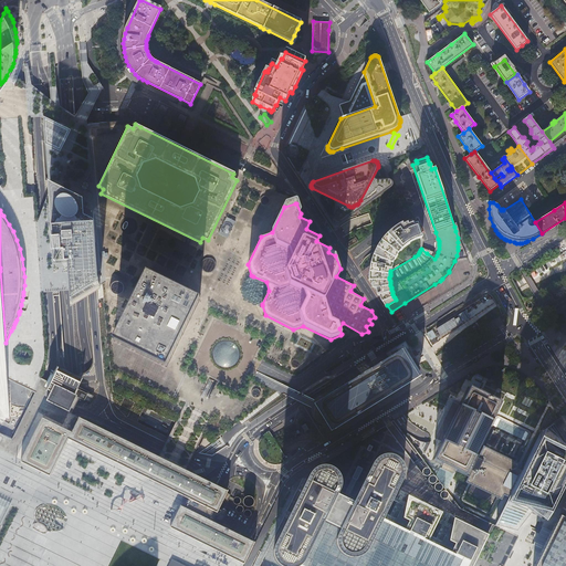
[(226,216),(218,232),(227,237),(234,220),(226,216)]
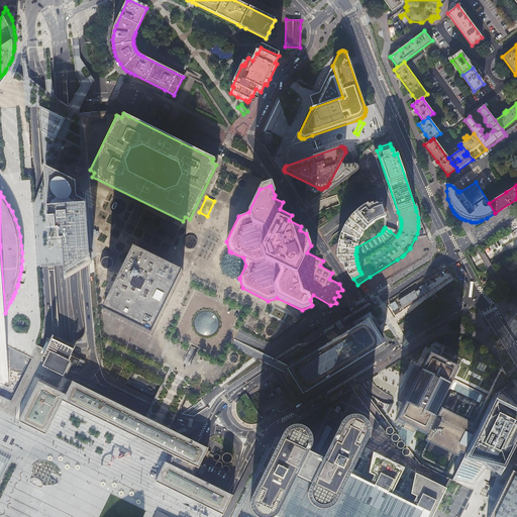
[(349,274),(352,279),(353,279),(362,274),(360,272),(359,271),(358,269),(358,267),(357,265),(357,263),(356,261),(356,259),(356,256),(355,254),(355,253),(356,251),(356,249),(356,247),(379,234),(382,232),(383,230),(384,228),(385,227),(386,224),(386,222),(386,219),(385,216),(381,204),(377,205),(377,204),(373,205),(372,204),(368,206),(367,204),(357,210),(356,211),(349,218),(348,220),(342,229),(341,232),(338,244),(337,251),(337,254),(339,254),(339,256),(340,262),(342,262),(344,268),(346,268),(347,272),(348,274),(349,274)]
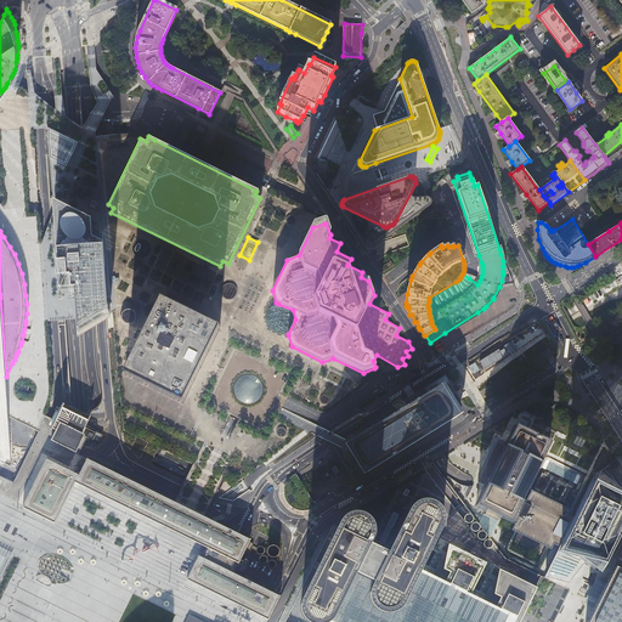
[(79,306),(80,332),(88,327),(101,318),(111,312),(106,247),(61,249),(63,293),(78,292),(79,306)]
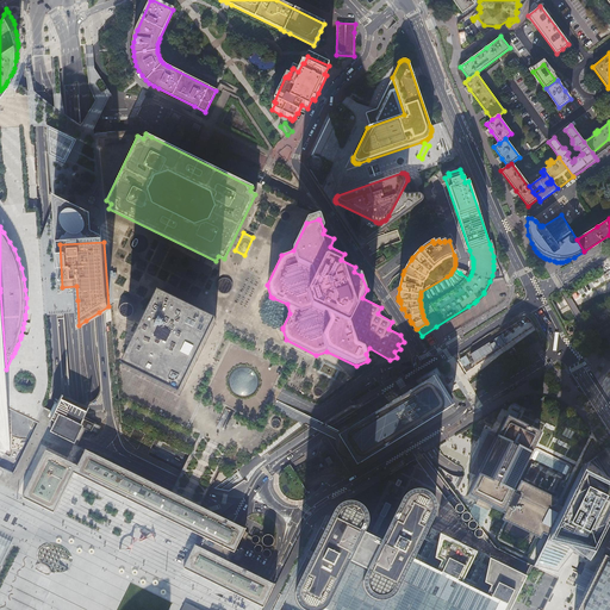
[(375,267),(386,260),(384,256),(372,262),(375,267)]
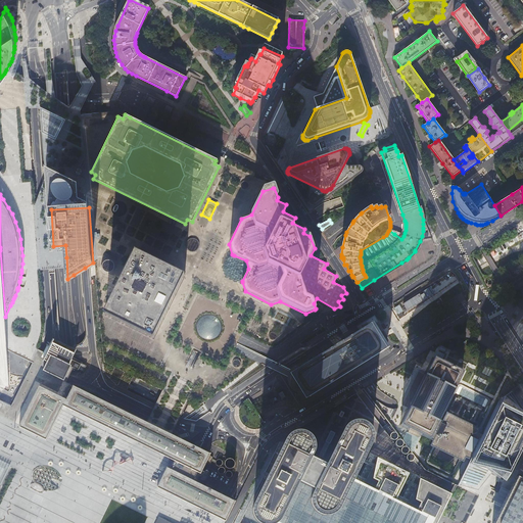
[(185,247),(195,252),(199,242),(189,238),(185,247)]
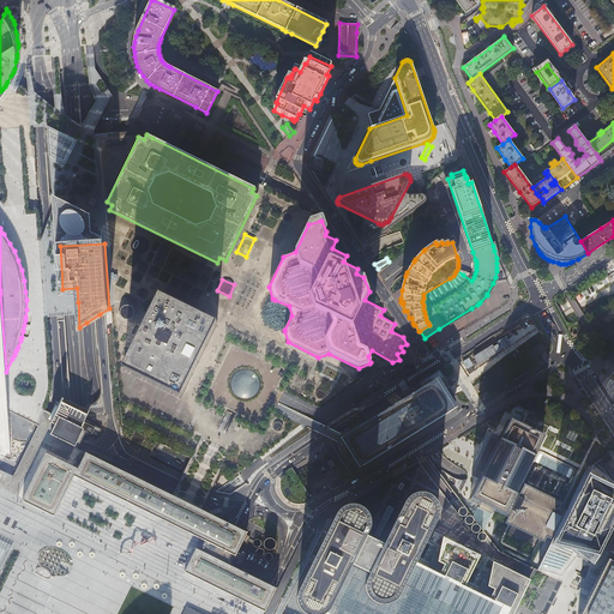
[(0,455),(6,458),(8,456),(11,455),(8,410),(8,402),(7,385),(6,372),(0,294),(0,290),(0,455)]
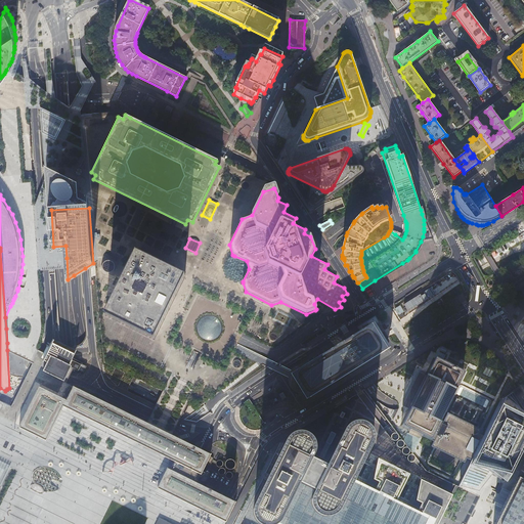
[(154,339),(185,276),(136,253),(105,315),(154,339)]
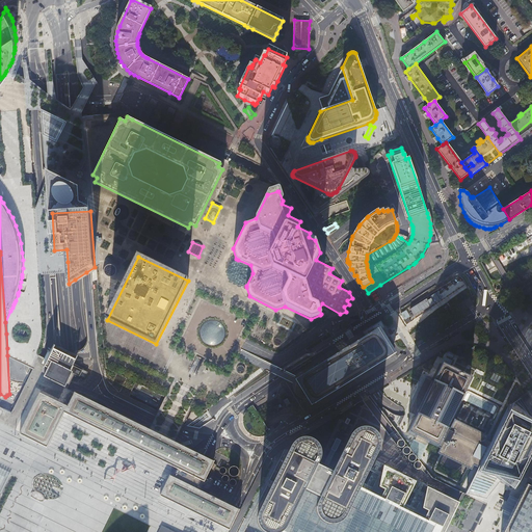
[(250,265),(238,260),(237,261),(234,262),(229,272),(232,282),(242,287),(245,286),(246,286),(253,273),(250,265)]
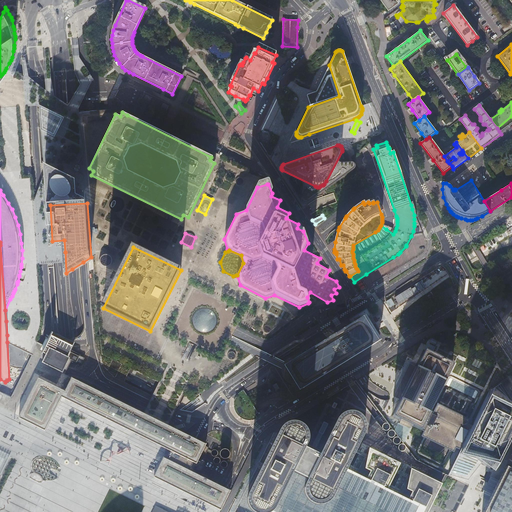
[(272,305),(270,311),(280,315),(281,313),(285,314),(285,313),(289,314),(287,318),(290,319),(291,316),(291,315),(292,313),(272,305)]
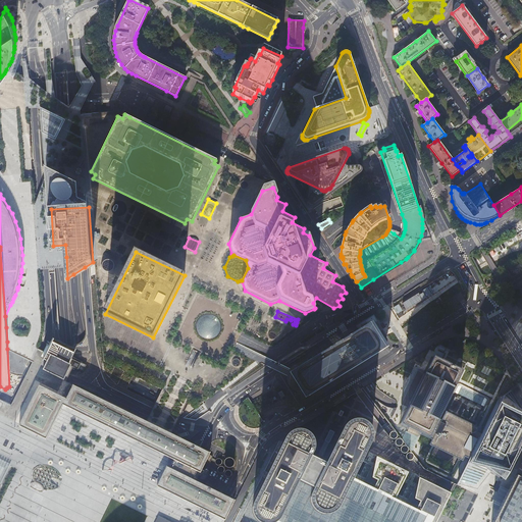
[(195,333),(195,334),(196,335),(197,337),(198,338),(199,338),(201,340),(202,341),(203,341),(205,342),(206,342),(208,342),(209,342),(210,342),(212,342),(213,341),(215,341),(216,340),(217,338),(218,337),(219,336),(220,335),(221,334),(222,333),(222,331),(222,330),(223,328),(223,327),(223,326),(223,324),(222,323),(222,321),(221,320),(221,319),(220,317),(219,316),(218,315),(217,314),(215,314),(214,313),(213,312),(211,312),(210,312),(209,312),(207,312),(206,312),(204,312),(203,313),(202,313),(200,314),(199,315),(198,316),(197,317),(196,318),(195,319),(195,320),(194,322),(194,323),(193,324),(193,326),(193,327),(193,329),(194,330),(194,332),(195,333)]
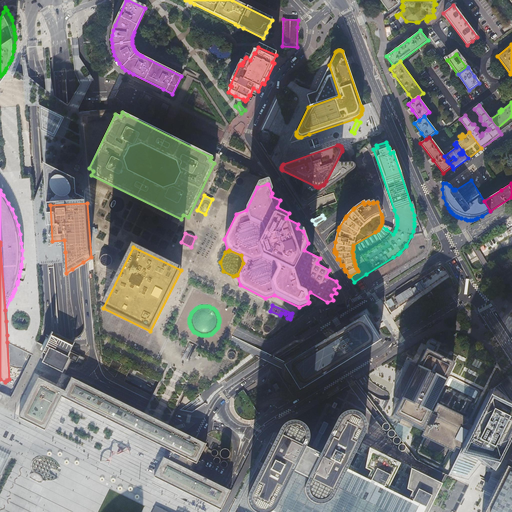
[(298,384),(301,384),(304,388),(376,343),(365,325),(365,326),(363,324),(362,321),(361,318),(321,343),(320,341),(319,340),(293,356),(291,356),(289,358),(286,359),(285,361),(283,365),(282,369),(282,372),(282,374),(283,376),(285,378),(286,380),(289,382),(292,384),(295,384),(298,384)]
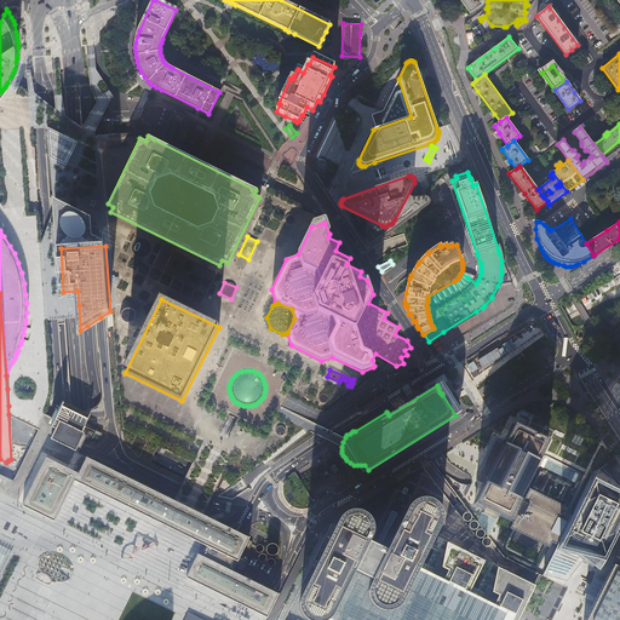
[(55,420),(51,428),(52,428),(53,428),(55,424),(59,426),(53,438),(55,440),(74,448),(82,430),(81,429),(87,413),(63,402),(55,420)]
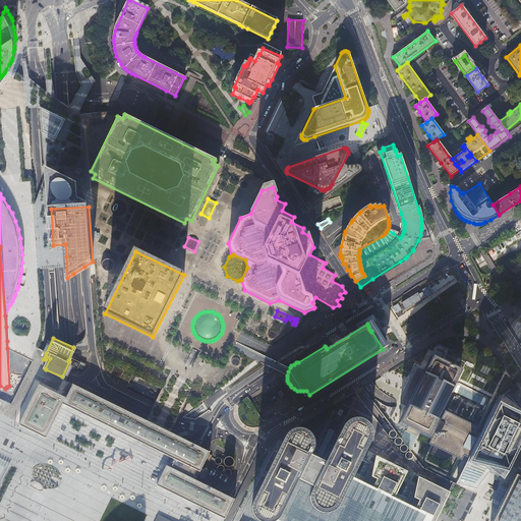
[(464,456),(468,458),(479,433),(475,431),(478,427),(445,411),(441,419),(438,418),(452,388),(456,381),(460,370),(431,356),(423,373),(407,407),(399,423),(407,428),(427,438),(430,440),(428,444),(462,460),(464,456)]
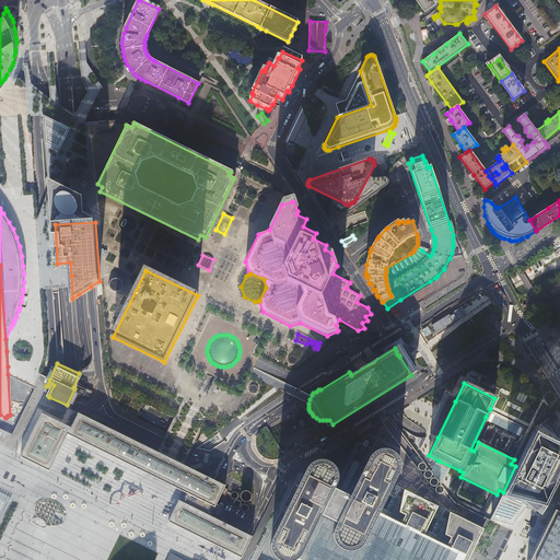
[(430,433),(438,438),(455,401),(447,397),(430,433)]
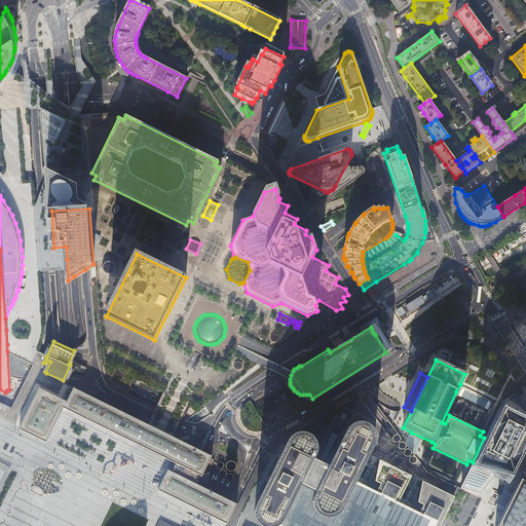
[(226,498),(198,484),(212,456),(207,453),(199,450),(187,444),(174,438),(172,437),(161,430),(150,425),(148,424),(74,388),(67,402),(64,400),(40,387),(20,429),(47,443),(64,408),(65,409),(139,445),(159,455),(163,457),(176,463),(174,467),(172,472),(168,470),(158,490),(227,524),(237,503),(234,501),(231,500),(226,498)]
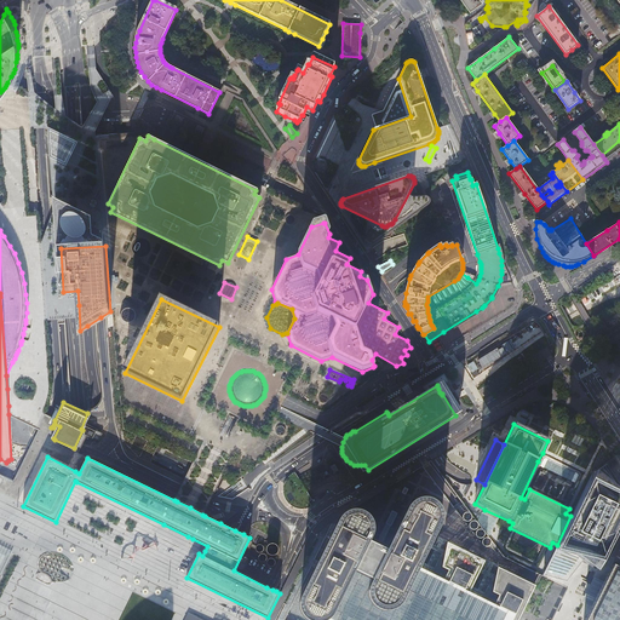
[(593,471),(619,492),(619,483),(607,463),(593,471)]
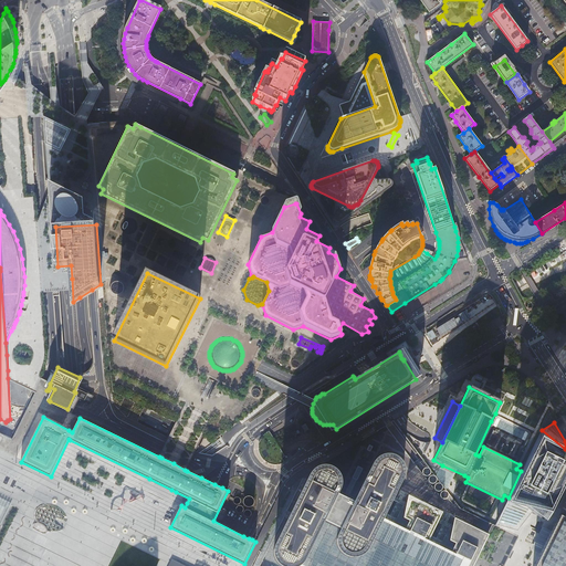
[(565,468),(565,449),(542,430),(540,435),(538,438),(506,501),(495,523),(519,527),(531,512),(536,505),(555,482),(559,475),(565,468)]
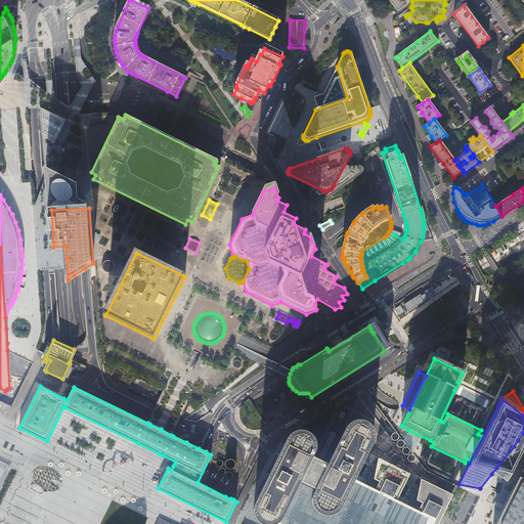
[(261,424),(264,422),(263,422),(262,420),(261,418),(260,416),(252,403),(251,401),(250,399),(247,400),(246,401),(244,402),(243,404),(243,405),(242,407),(241,408),(239,410),(239,412),(239,413),(239,416),(239,418),(241,419),(242,421),(242,423),(243,424),(245,426),(246,427),(248,428),(250,429),(252,430),(254,430),(256,430),(258,430),(260,430),(262,429),(264,428),(261,424)]
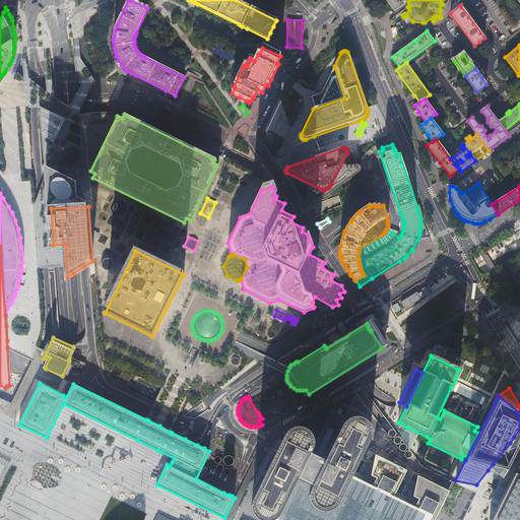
[(277,518),(278,517),(281,512),(302,470),(316,477),(311,489),(310,492),(309,494),(309,496),(310,498),(310,500),(311,502),(312,504),(314,507),(316,508),(320,510),(323,510),(325,511),(327,510),(330,510),(332,509),(334,507),(336,506),(337,504),(349,478),(351,475),(353,471),(370,439),(370,437),(371,434),(370,432),(370,429),(369,428),(368,425),(366,423),(365,421),(363,420),(360,419),(358,418),(354,418),(352,418),(350,419),(348,419),(346,420),(344,423),(343,425),(326,458),(323,463),(309,456),(312,450),(312,449),(313,446),(313,443),(313,440),(312,438),(311,436),(309,433),(307,432),(305,430),(302,429),(300,429),(298,429),(295,429),(293,430),(290,431),(288,432),(286,434),(284,437),(253,501),(252,503),(252,505),(252,508),(252,511),(253,512),(254,515),(256,517),(257,519),(259,519),(273,519),(274,519),(275,519),(277,518)]
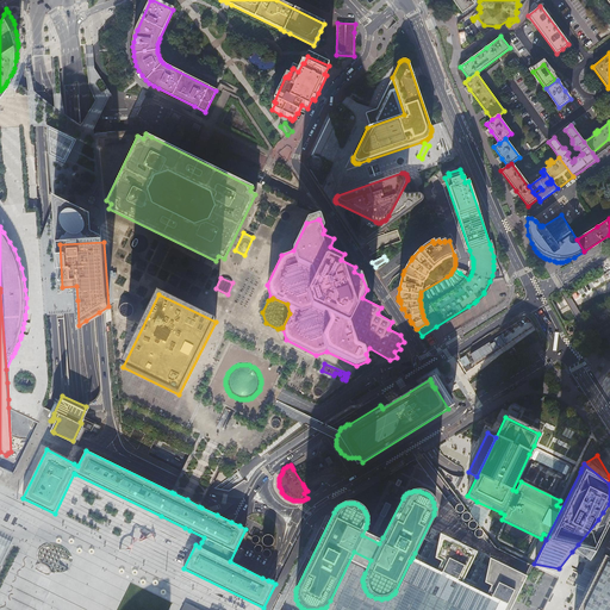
[(391,505),(386,503),(379,516),(385,518),(391,505)]
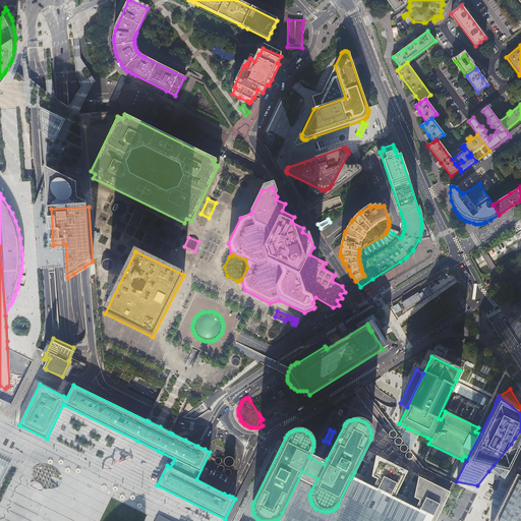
[(314,453),(312,451),(309,457),(324,464),(327,459),(325,457),(314,453)]
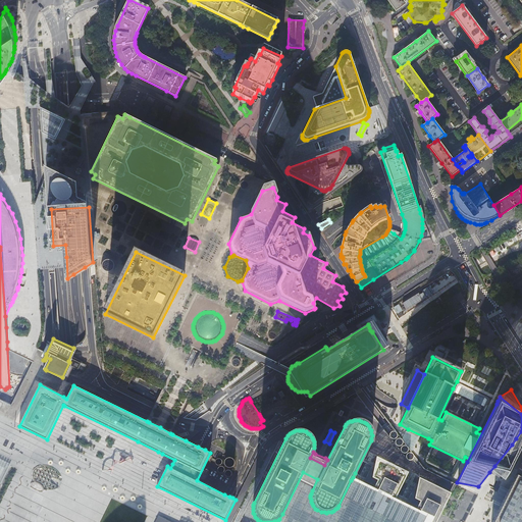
[(131,462),(132,462),(128,454),(127,455),(127,457),(120,458),(119,453),(117,454),(120,461),(112,458),(108,468),(100,470),(101,471),(108,469),(108,474),(110,475),(110,468),(114,461),(120,463),(128,459),(131,462)]
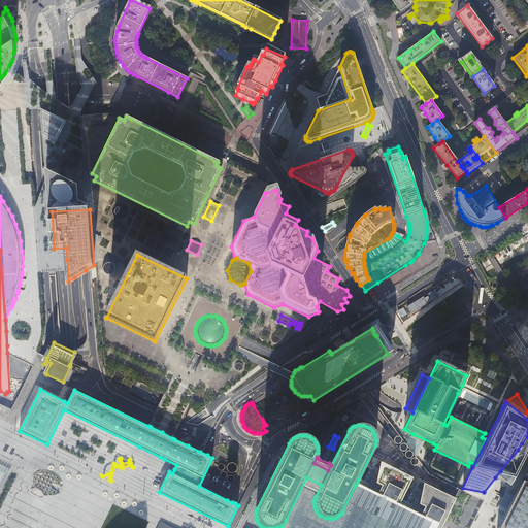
[(367,489),(357,483),(355,486),(342,512),(341,514),(339,515),(337,517),(335,518),(332,518),(330,519),(328,518),(325,518),(321,516),(319,515),(317,512),(316,509),(315,507),(315,505),(314,503),(314,501),(315,499),(316,496),(321,485),(306,477),(286,520),(283,525),(282,526),(287,527),(286,527),(440,527),(455,498),(423,483),(414,505),(411,509),(400,504),(402,499),(413,477),(381,462),(370,484),(367,489)]
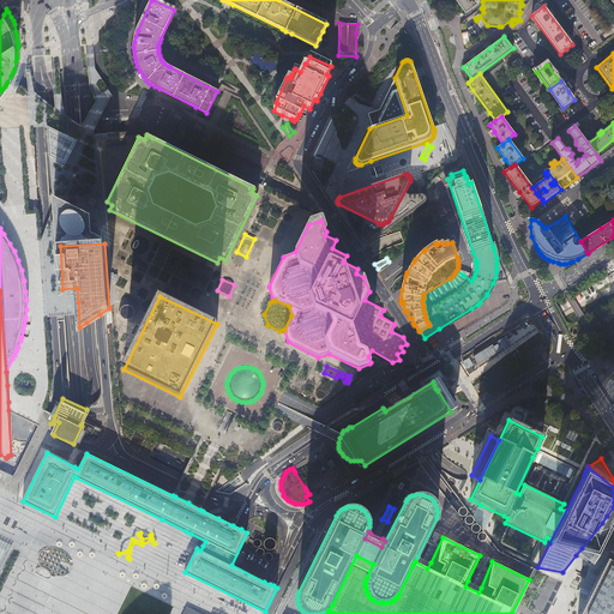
[(1,540),(0,539),(0,578),(4,571),(5,569),(16,547),(5,542),(1,540)]
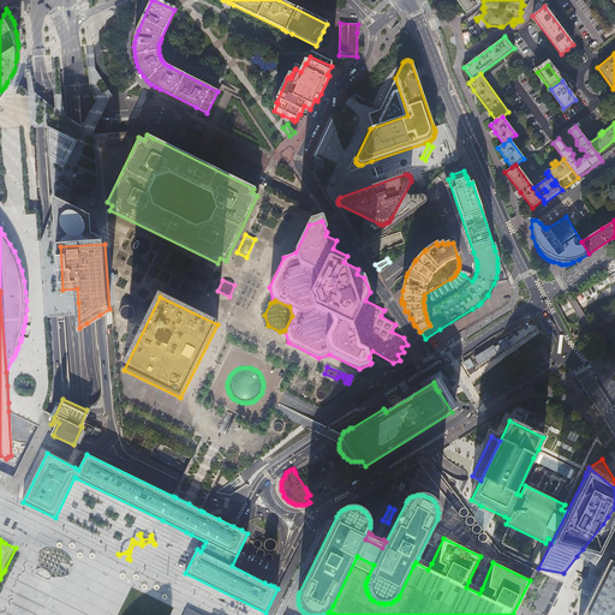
[(274,549),(275,547),(274,545),(274,543),(272,542),(270,542),(268,542),(266,542),(264,543),(263,545),(263,547),(263,549),(264,551),(266,553),(268,553),(270,553),(272,553),(274,551),(274,549)]
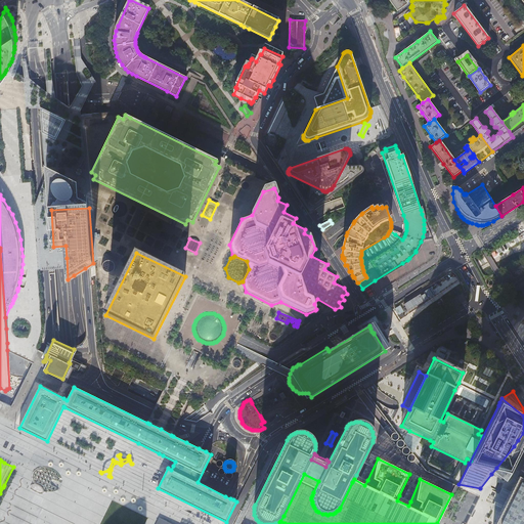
[(361,477),(356,475),(354,479),(364,485),(367,480),(361,477)]
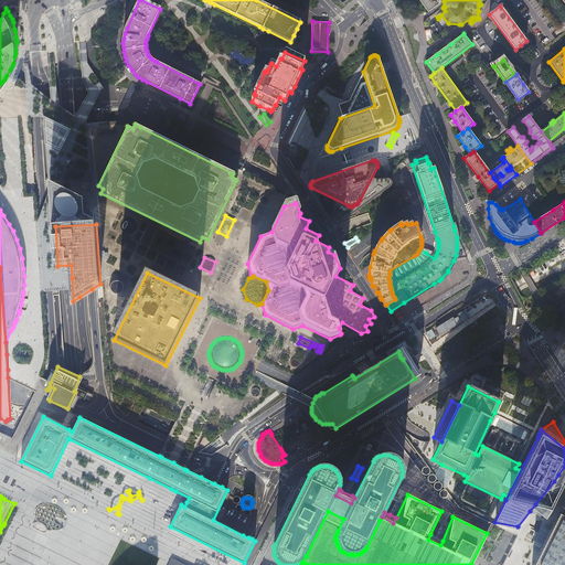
[(564,564),(564,519),(557,515),(532,564),(564,564)]
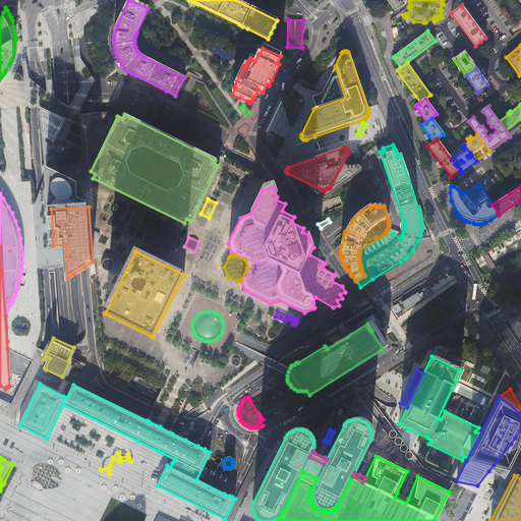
[(408,499),(397,493),(395,498),(406,503),(408,499)]
